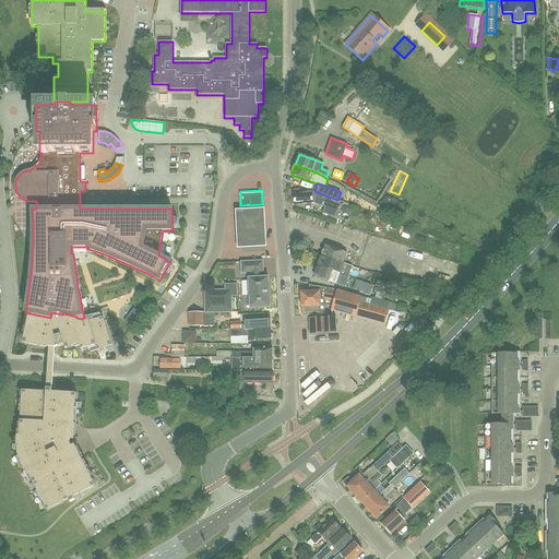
[(294,190),(295,205),(312,203),(312,202),(325,206),(322,213),(335,217),(340,205),(325,200),(326,198),(312,192),(300,193),(300,190),(294,190)]
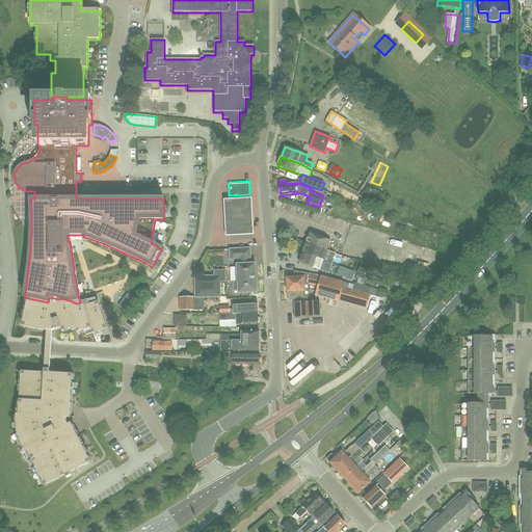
[(374,190),(367,186),(364,192),(371,196),(374,190)]
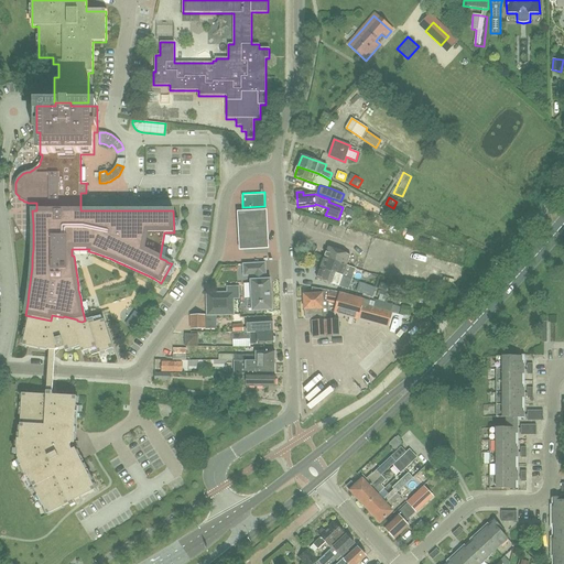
[(264,206),(242,207),(237,208),(239,247),(269,246),(267,206),(264,206)]
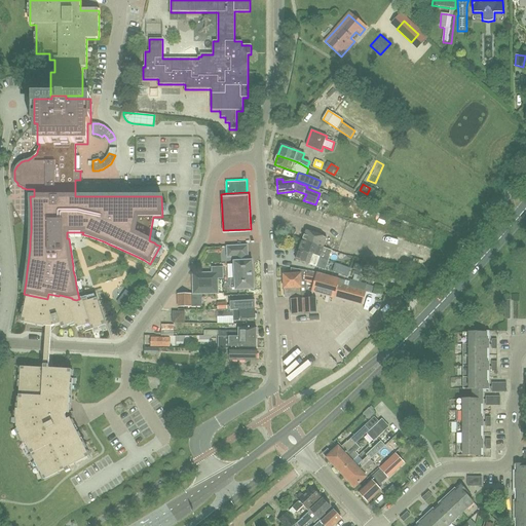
[(280,199),(278,208),(302,213),(304,204),(280,199)]
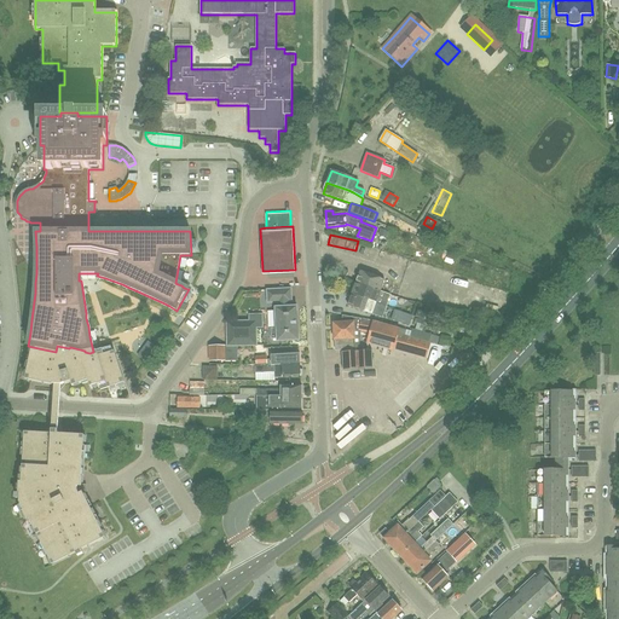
[(360,272),(357,283),(380,293),(385,281),(360,272)]
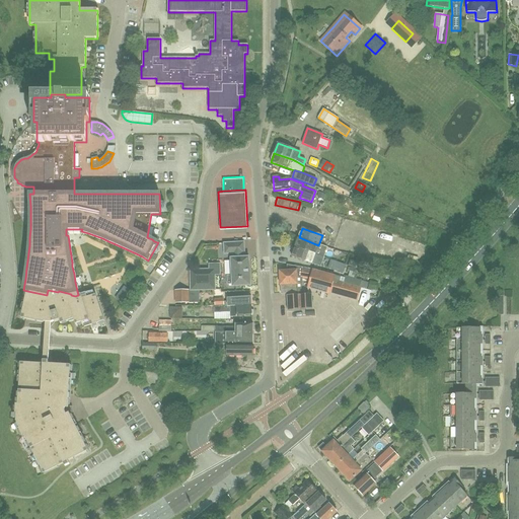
[(324,251),(317,249),(318,245),(299,237),(295,247),(315,254),(323,257),(324,251)]
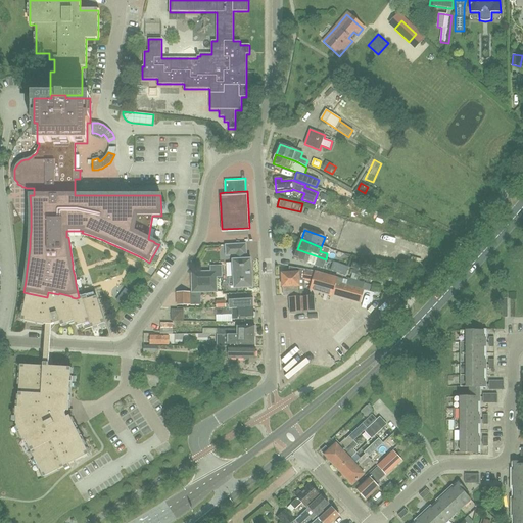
[(246,244),(226,245),(227,256),(235,255),(235,260),(233,260),(234,278),(229,278),(230,287),(234,286),(234,289),(252,288),(251,259),(245,259),(245,255),(246,255),(246,244)]
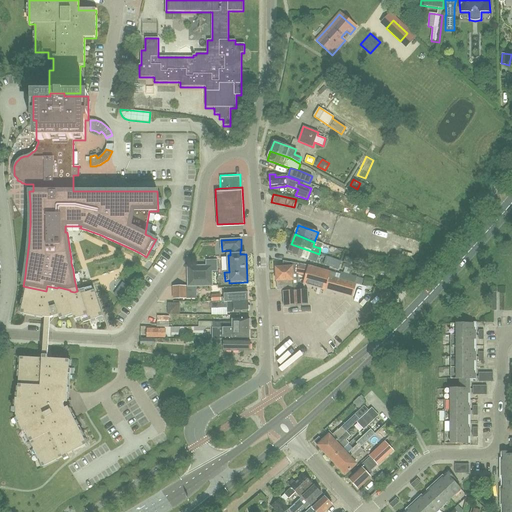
[(319,254),(311,251),(291,244),(288,253),(308,260),(309,256),(317,259),(319,254)]
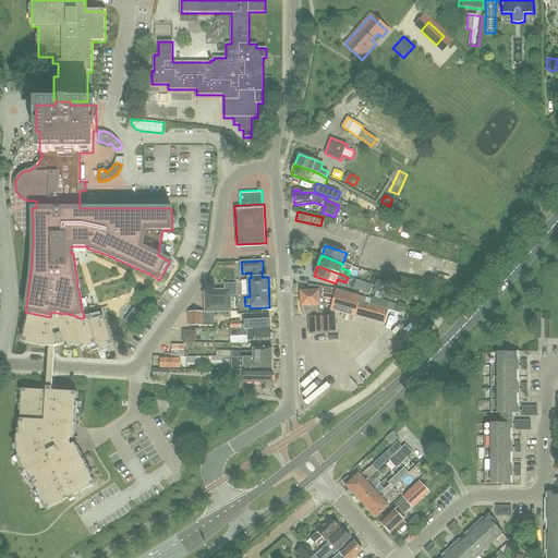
[(372,286),(355,279),(352,289),(370,294),(372,286)]
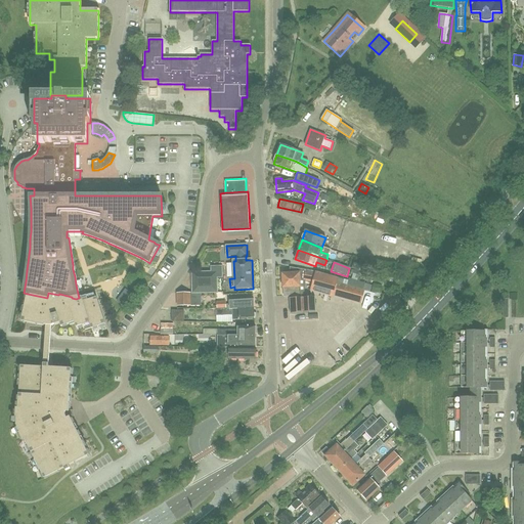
[(362,266),(354,263),(352,268),(365,273),(366,268),(361,266),(362,266)]
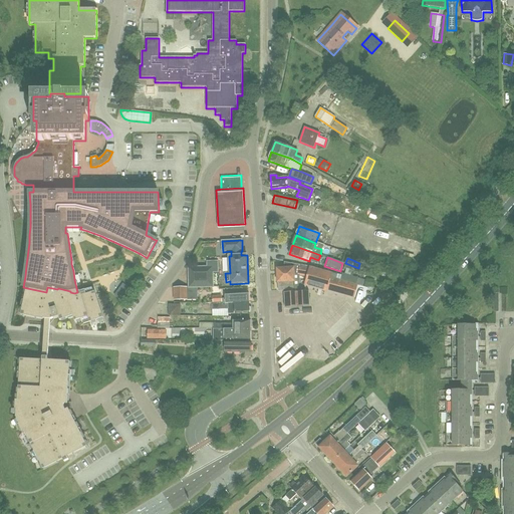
[(331,273),(310,267),(284,263),(285,268),(277,269),(279,291),(284,291),(285,307),(309,306),(309,291),(295,291),(294,273),(298,274),(298,275),(307,277),(305,284),(326,290),(326,289),(353,297),(357,285),(351,283),(329,277),(330,277),(331,273)]
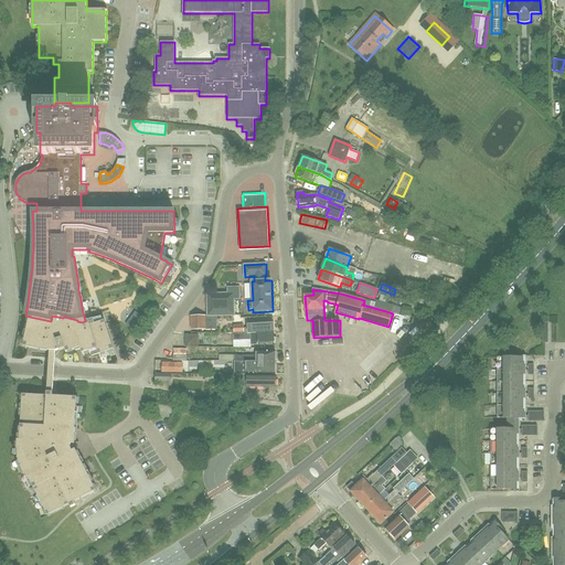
[(228,299),(228,294),(208,295),(208,317),(234,316),(234,299),(228,299)]
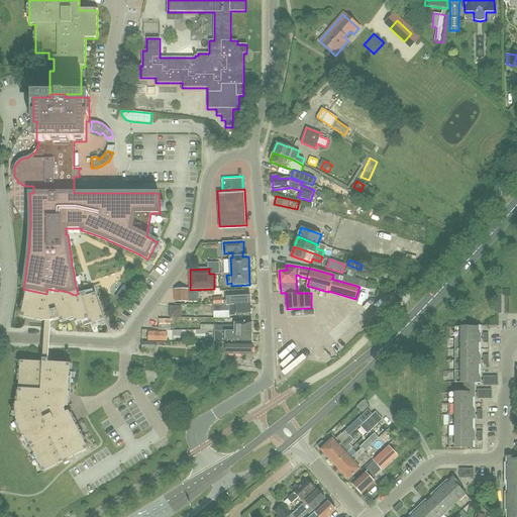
[(331,279),(353,285),(359,287),(366,288),(367,282),(344,276),(343,278),(333,275),(332,279),(331,279)]
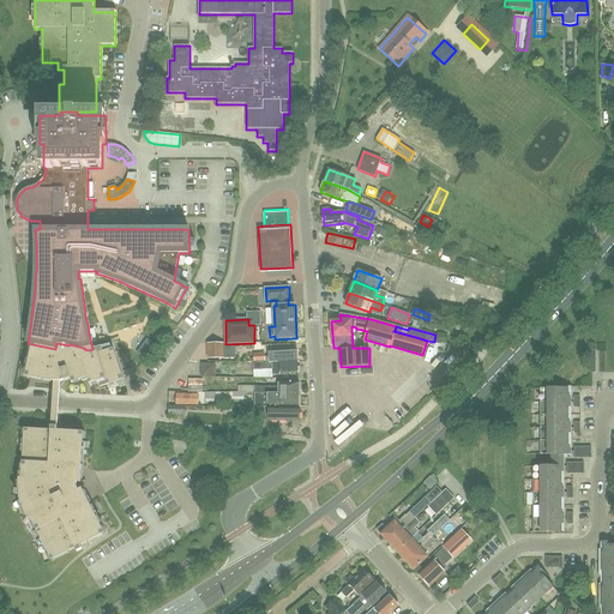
[(114,349),(103,351),(102,347),(92,349),(89,350),(84,349),(84,348),(70,344),(68,345),(56,343),(55,349),(32,344),(25,377),(52,383),(53,381),(54,381),(53,403),(50,427),(58,427),(59,403),(60,381),(64,380),(65,381),(71,380),(72,384),(88,378),(89,385),(106,379),(107,385),(124,380),(114,349)]
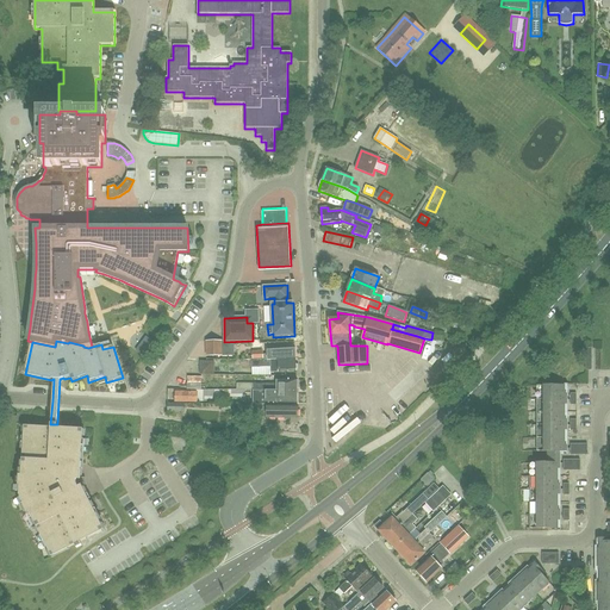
[(222,356),(222,342),(206,342),(206,356),(222,356)]
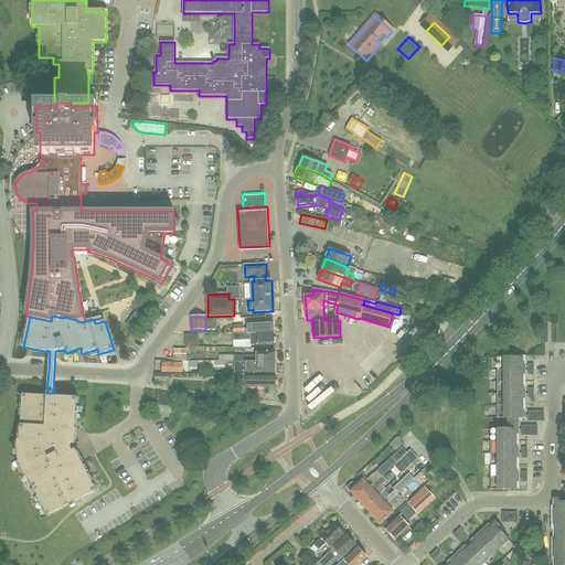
[(247,329),(244,329),(244,326),(234,326),(234,333),(245,332),(245,333),(247,333),(274,333),(273,322),(257,322),(247,323),(247,329)]
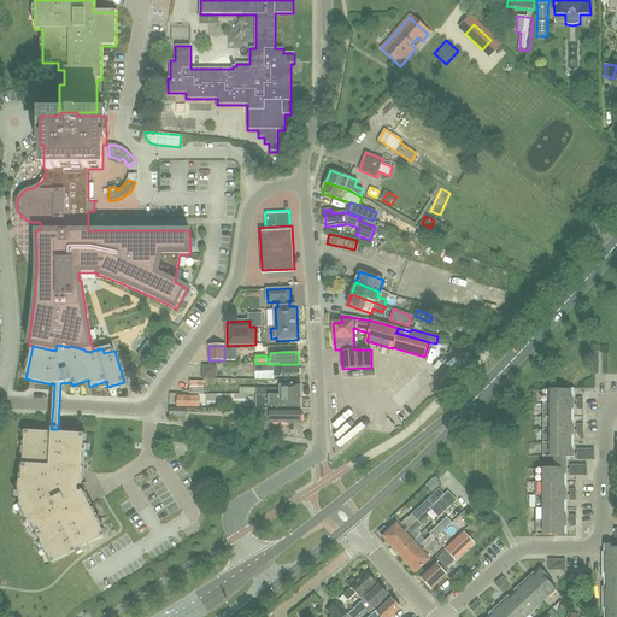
[(299,376),(299,364),(270,364),(268,364),(268,365),(254,365),(256,372),(260,371),(274,371),(275,377),(299,376)]
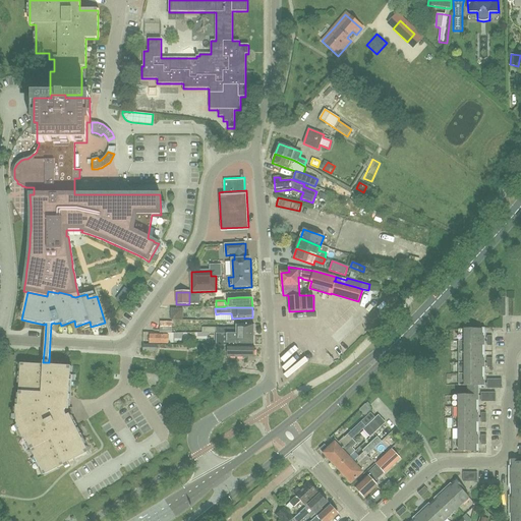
[(183,321),(183,314),(183,309),(171,308),(171,321),(183,321)]
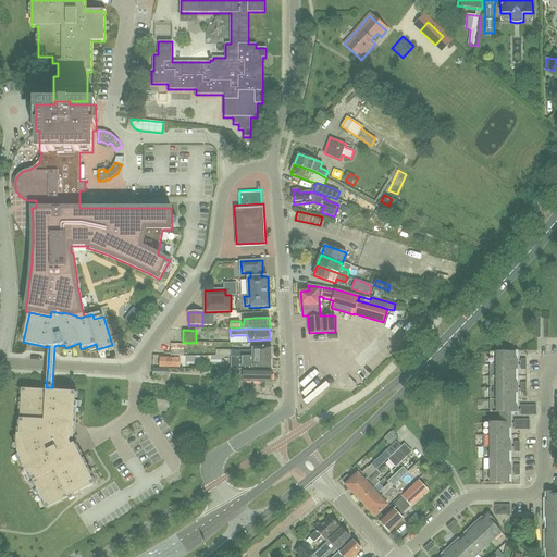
[(385,343),(383,347),(395,353),(397,348),(385,343)]
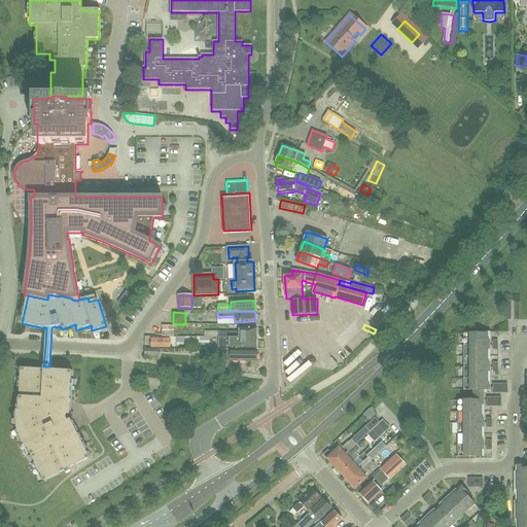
[(219,337),(257,338),(257,327),(239,327),(239,331),(226,331),(219,331),(219,337)]
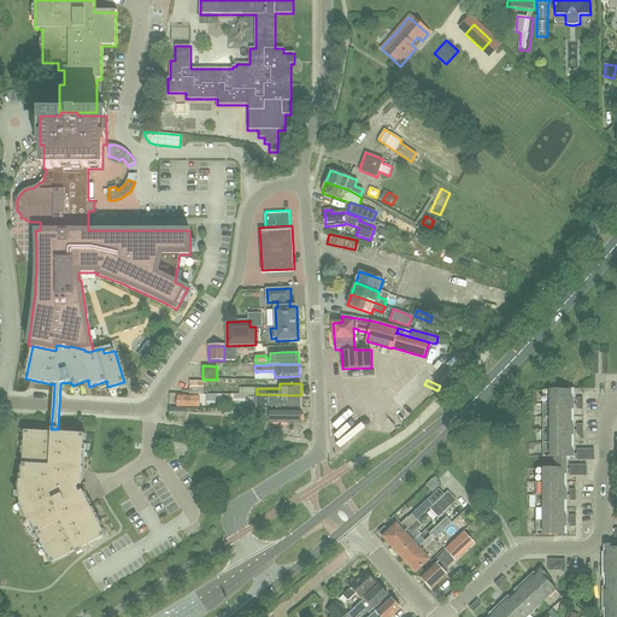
[(571,391),(544,391),(544,457),(554,457),(554,464),(563,464),(563,460),(568,460),(568,457),(571,457),(571,391)]
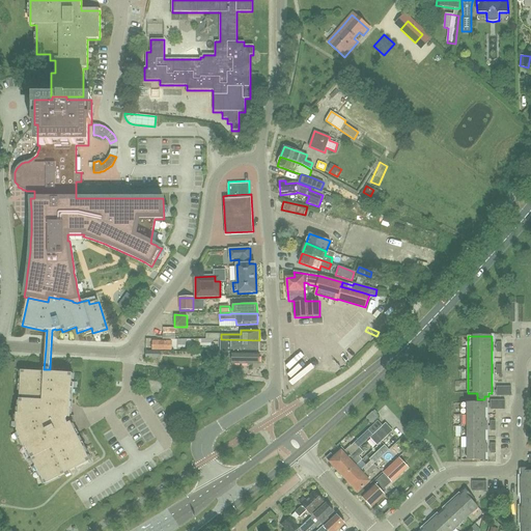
[(258,351),(259,340),(221,339),(221,340),(221,341),(224,341),(224,348),(221,348),(220,353),(242,353),(242,351),(258,351)]
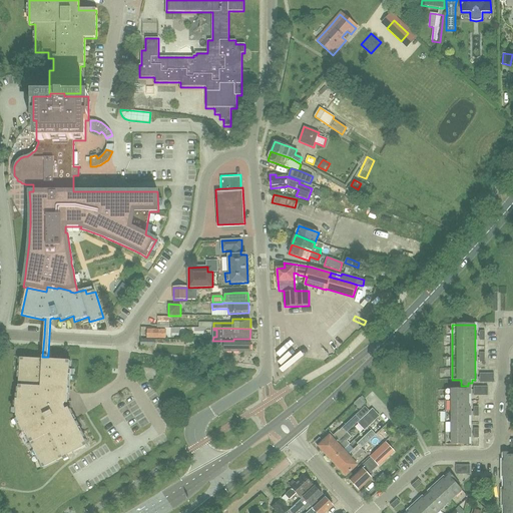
[(147,339),(159,339),(159,330),(147,330),(147,339)]
